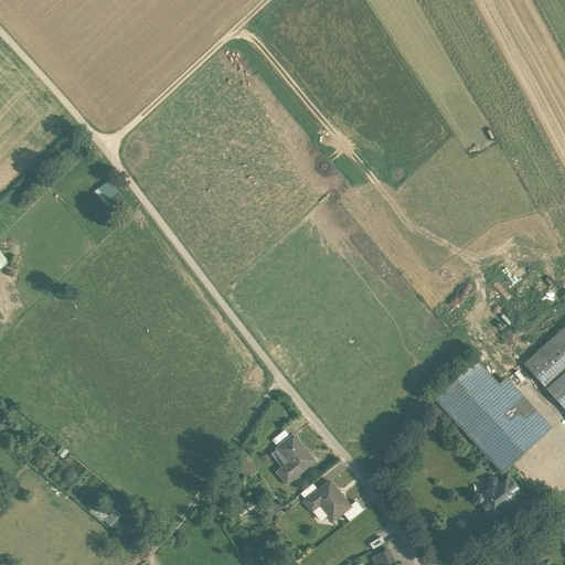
[(113,180),(98,187),(114,216),(127,210),(113,180)]
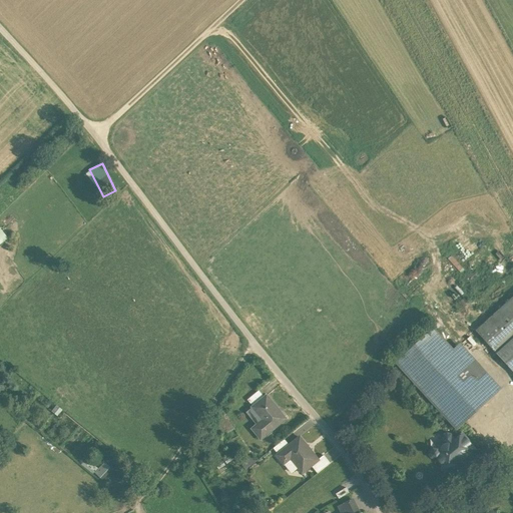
[(512,296),(475,331),(512,372),(512,296)]
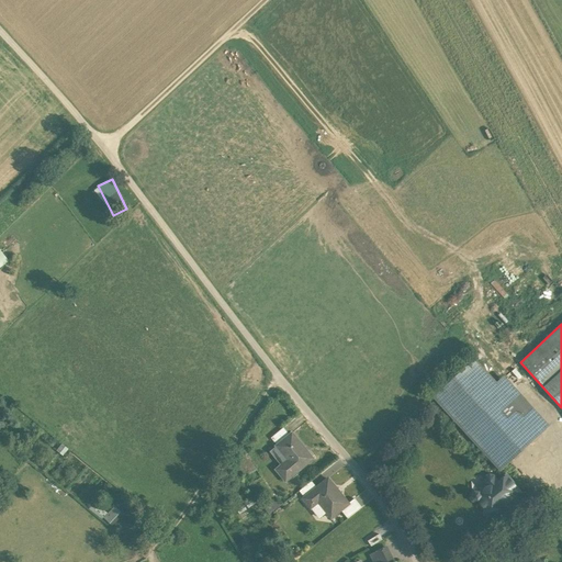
[(474,360),(433,397),(499,471),(550,427),(504,377),(496,383),(474,360)]
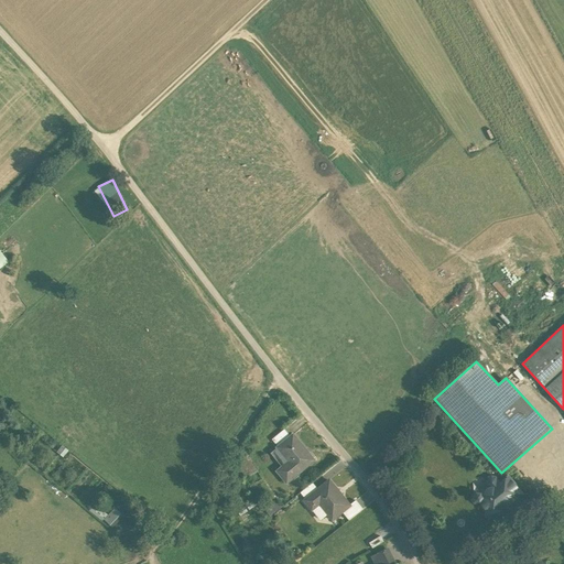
[(284,430),(272,440),(278,447),(290,437),(284,430)]
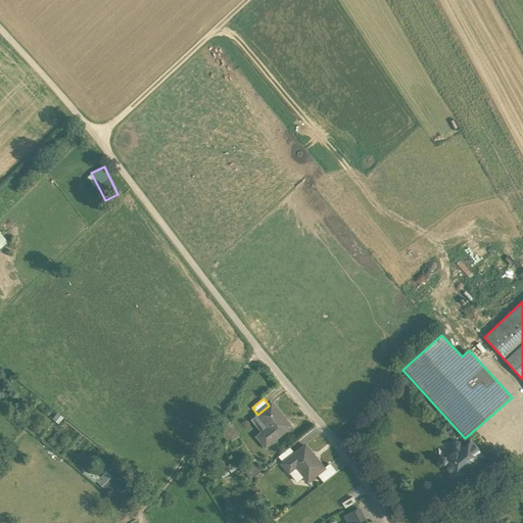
[(291,428),(271,403),(269,406),(257,415),(256,416),(268,429),(256,437),(266,448),(291,428)]
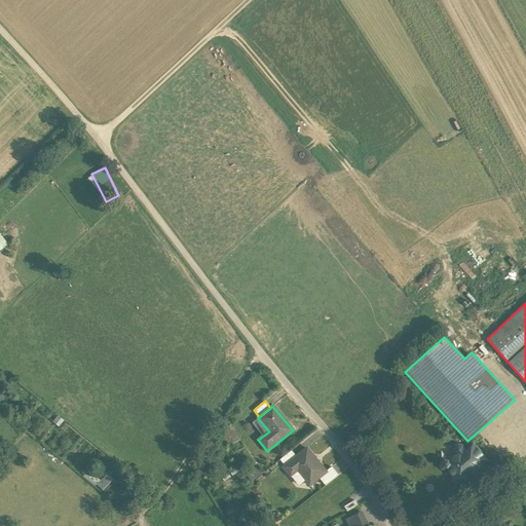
[(465,453),(461,447),(458,446),(455,447),(454,450),(454,453),(455,455),(448,461),(443,460),(440,464),(442,468),(447,470),(453,478),(453,481),(456,486),(462,486),(466,483),(467,477),(465,475),(473,470),(476,471),(478,468),(465,453)]
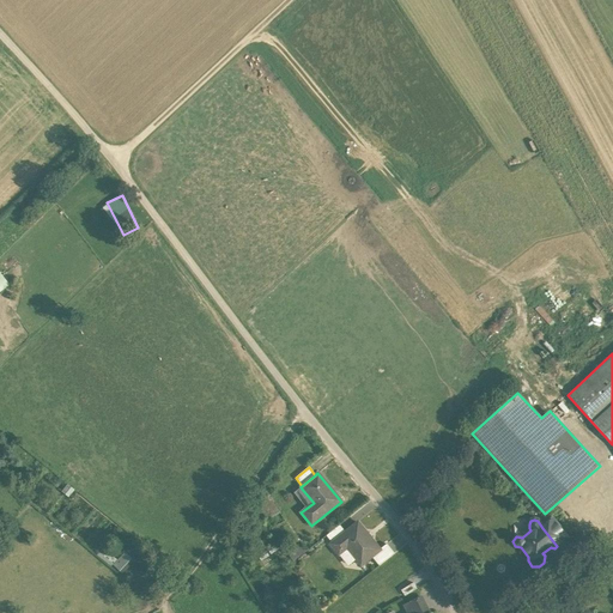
[(566,538),(552,520),(542,528),(557,546),(566,538)]
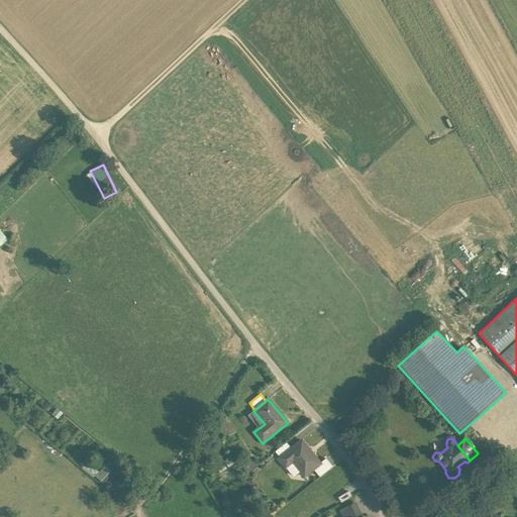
[(320,463),(301,441),(291,449),(280,458),(279,459),(286,469),(292,462),(304,478),(313,470),(320,464),(320,463)]
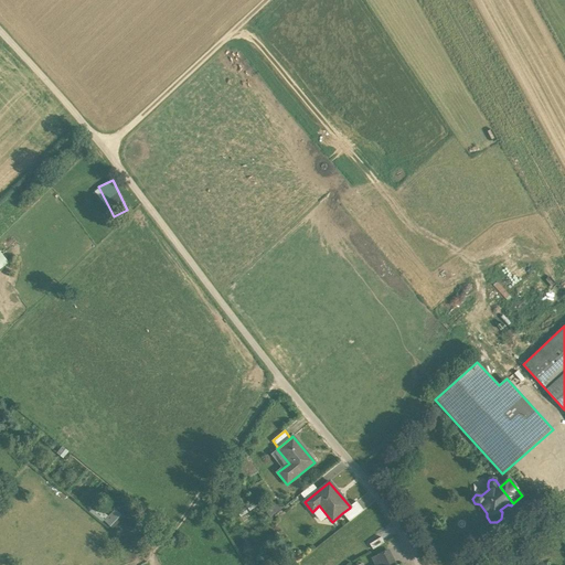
[(312,484),(300,494),(306,501),(318,491),(312,484)]
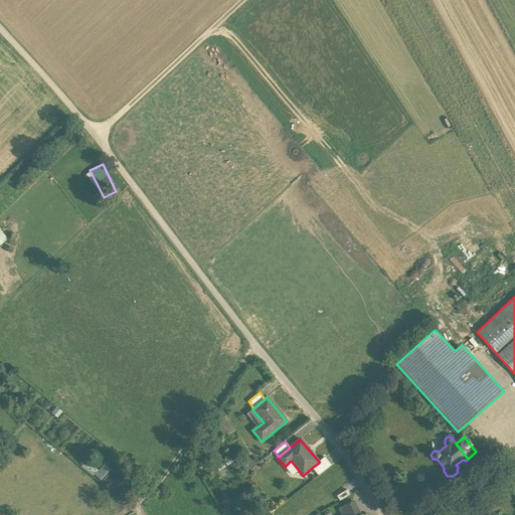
[(331,466),(324,458),(319,462),(319,463),(312,468),(318,476),(331,466)]
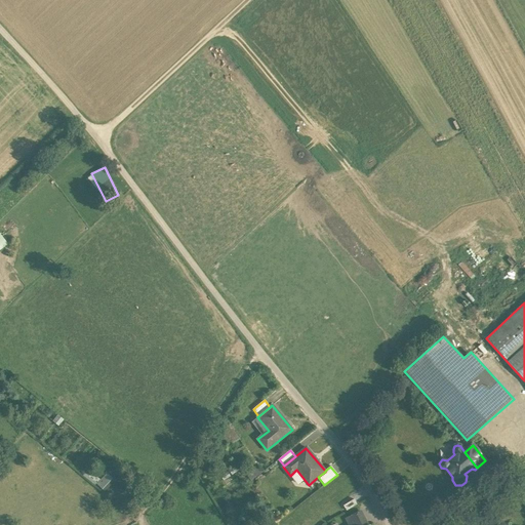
[(82,475),(91,483),(96,478),(87,470),(82,475)]
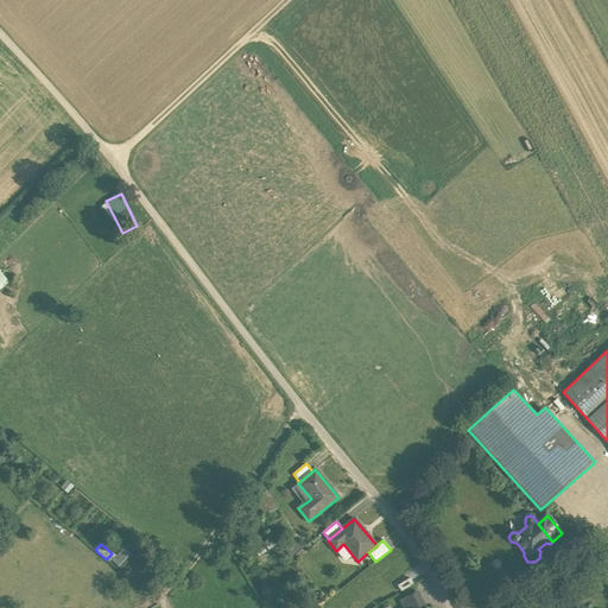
[(128,555),(119,545),(112,553),(106,559),(116,569),(128,555)]
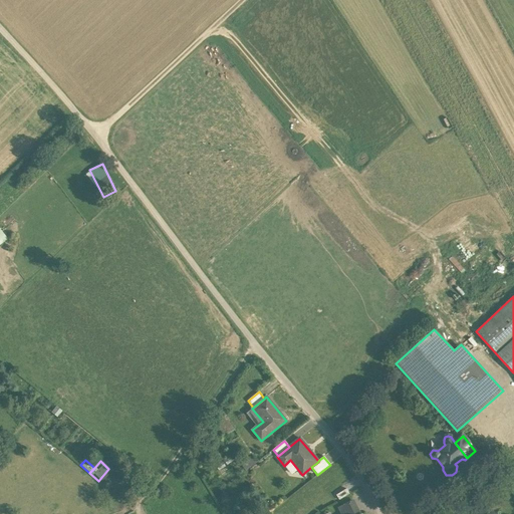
[(349,488),(338,493),(340,498),(351,494),(349,488)]
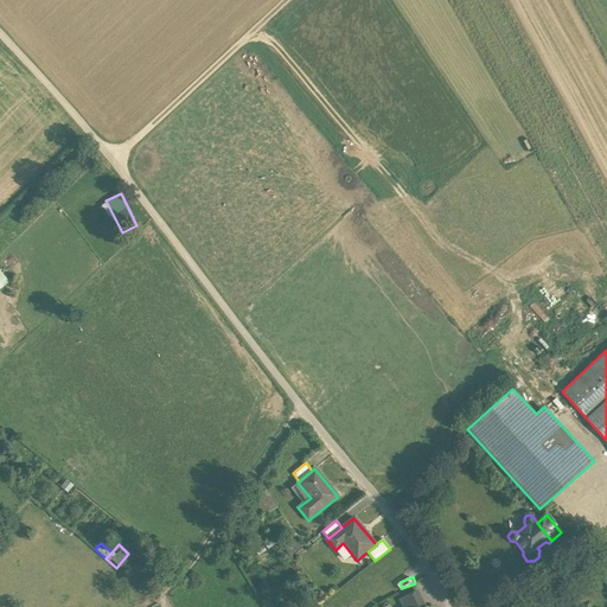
[(423,606),(417,593),(401,600),(403,606),(423,606)]
